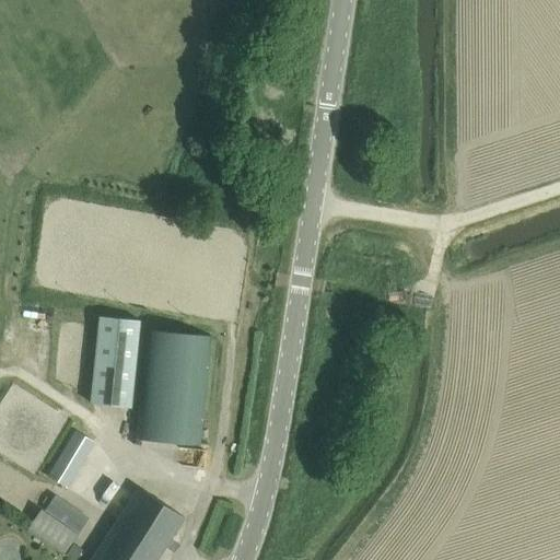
[(101,317),(92,405),(131,408),(140,322),(101,317)]
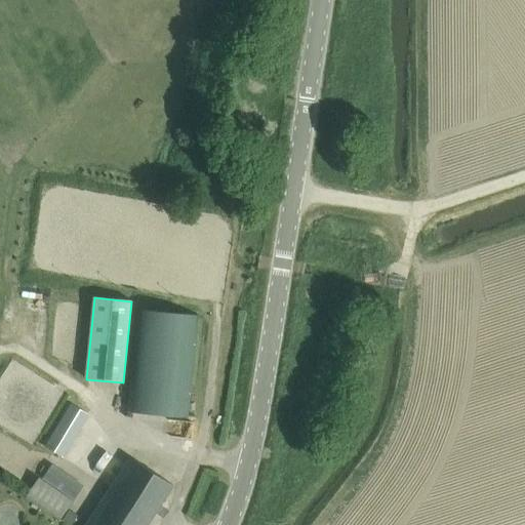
[(189,418),(199,316),(136,310),(126,412),(189,418)]
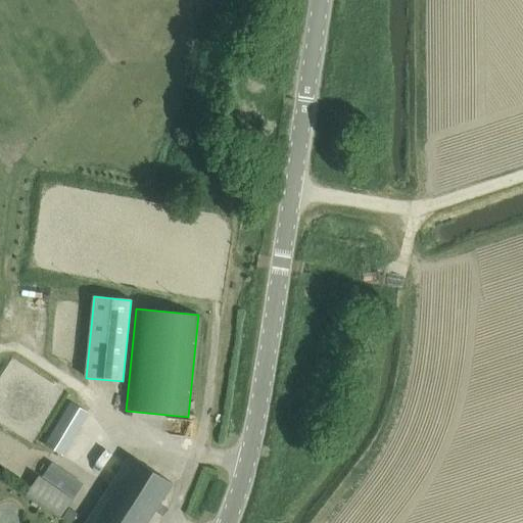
[(146,522),(173,484),(130,456),(86,522),(146,522)]
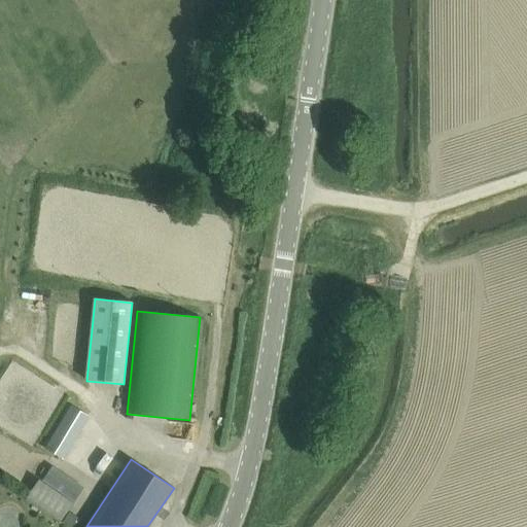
[(38,480),(30,493),(26,500),(60,523),(73,502),(38,480)]
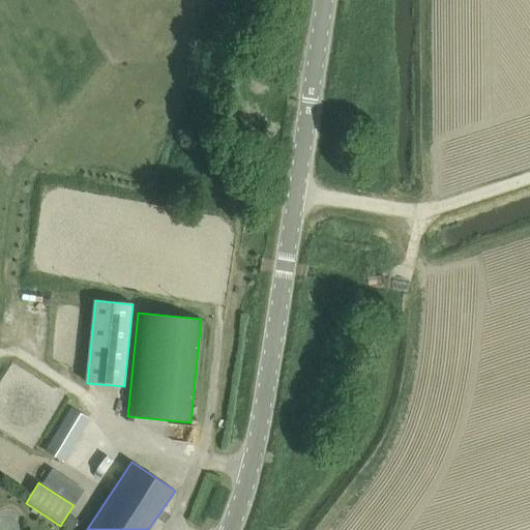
[(69,516),(62,526),(68,529),(71,529),(78,522),(69,516)]
